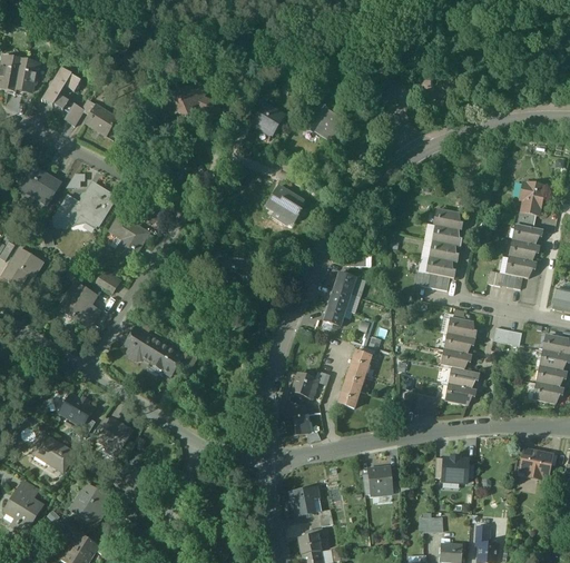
[(20,59),(7,57),(5,66),(0,65),(0,67),(0,85),(8,87),(9,87),(9,84),(16,86),(20,59)]
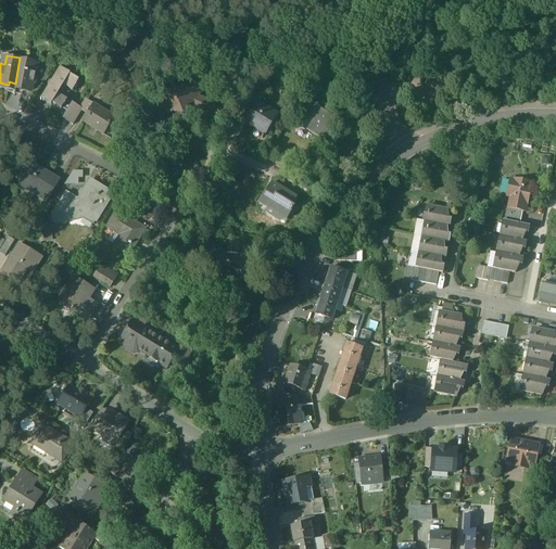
[(34,60),(20,58),(15,84),(22,85),(22,86),(23,86),(29,87),(32,79),(35,80),(36,71),(33,69),(34,60)]
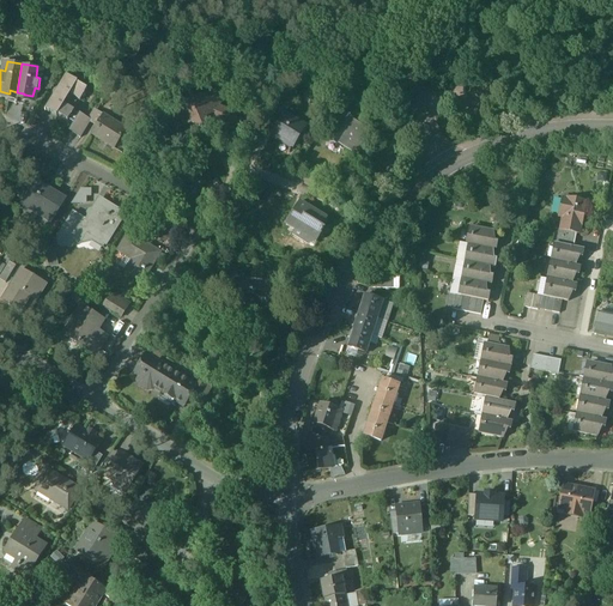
[(66,71),(44,107),(46,108),(46,107),(56,113),(58,111),(67,117),(68,116),(73,109),(74,107),(64,101),(70,91),(80,97),(83,94),(85,91),(84,91),(86,86),(77,80),(77,79),(67,73),(67,72),(66,71)]
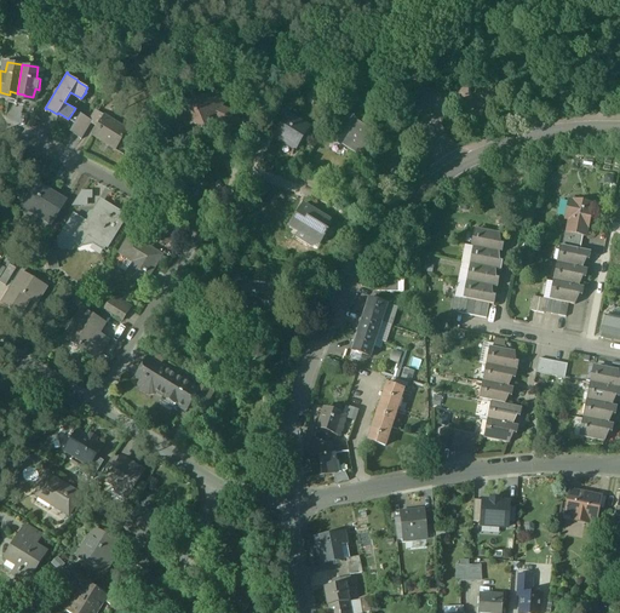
[(219,87),(212,91),(216,102),(220,103),(225,101),(219,87)]
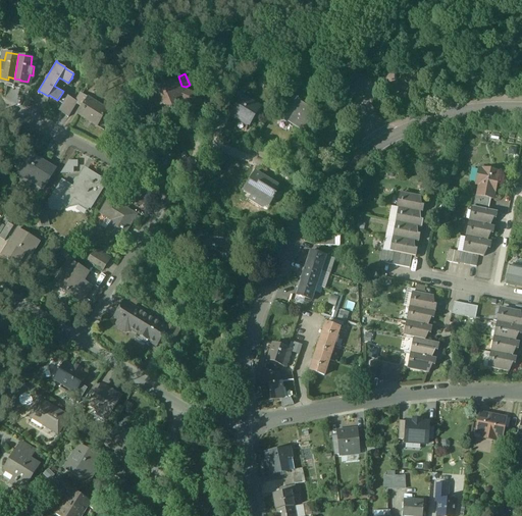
[(178,76),(167,82),(160,79),(158,85),(147,90),(151,100),(154,98),(156,103),(158,104),(162,102),(172,106),(175,97),(179,95),(180,98),(196,104),(198,98),(200,93),(186,87),(181,86),(178,76)]
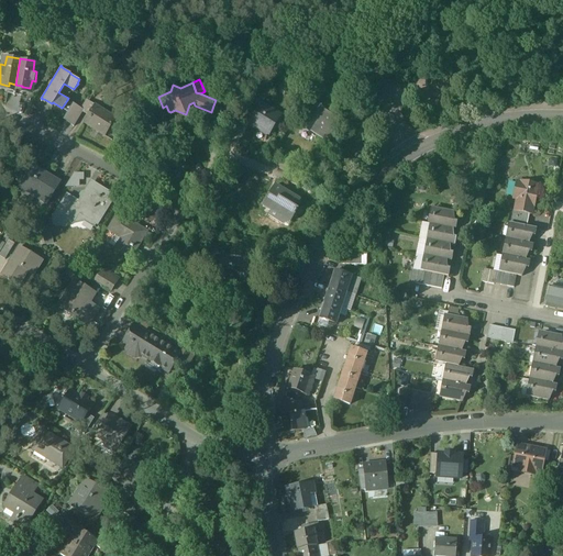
[(266,92),(256,86),(249,98),(258,104),(261,101),(266,92)]
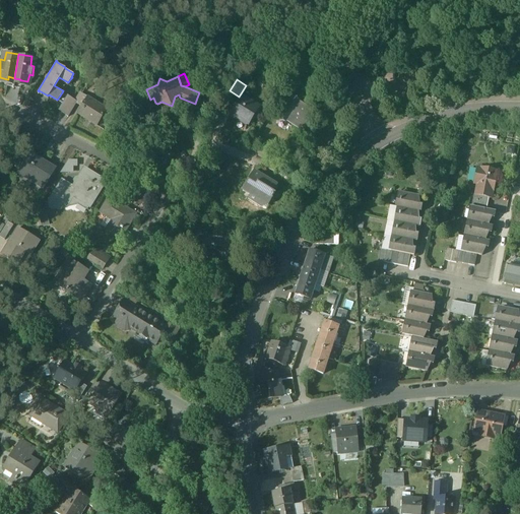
[(153,98),(150,100),(146,89),(143,90),(149,107),(157,104),(155,103),(153,98)]
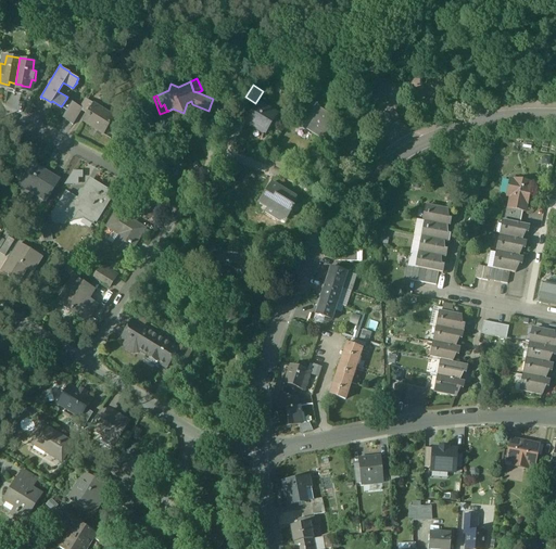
[(72,102),(66,99),(62,105),(67,109),(72,102)]
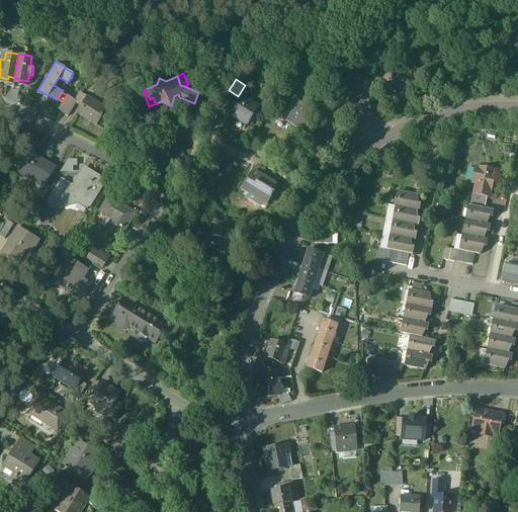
[(287,92),(275,111),(276,111),(274,114),(275,114),(276,112),(288,119),(286,121),(287,121),(289,119),(300,101),(301,100),(300,100),(300,99),(288,92),(287,92)]
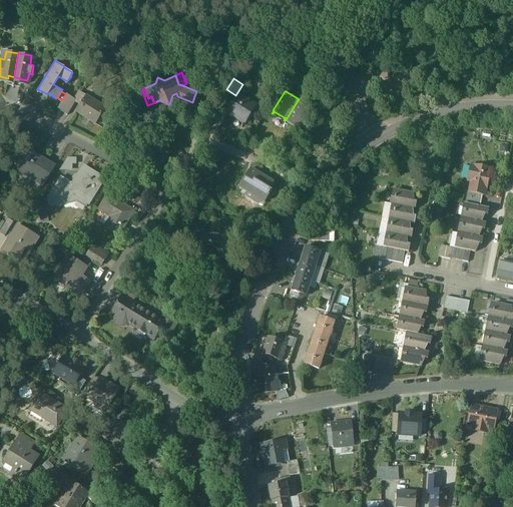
[(76,97),(67,92),(66,94),(62,100),(58,107),(67,112),(76,97)]
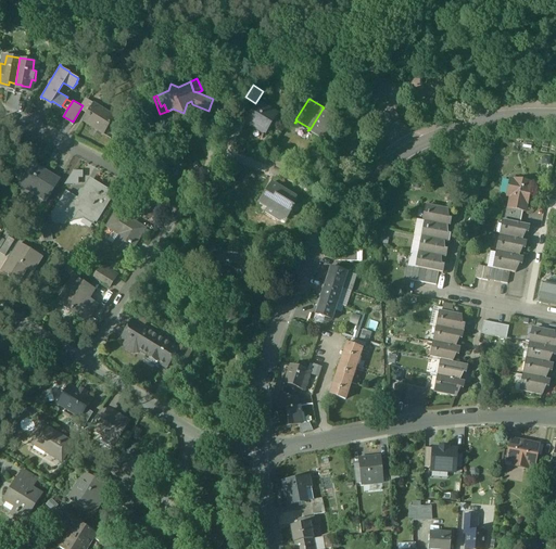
[(114,114),(92,100),(87,111),(89,112),(85,118),(104,131),(114,114)]
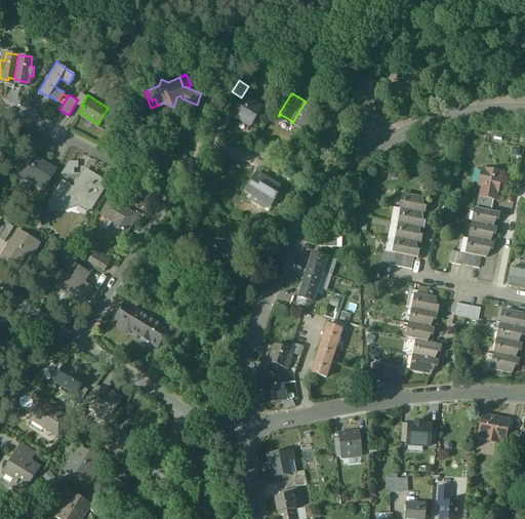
[(243,94),(241,97),(233,112),(250,123),(261,106),(243,94)]
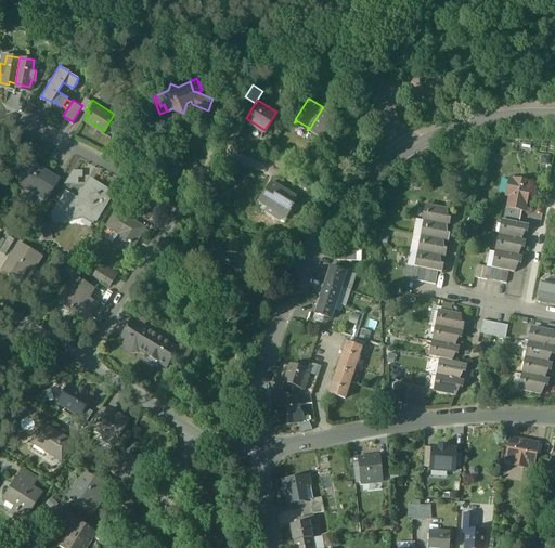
[(218,107),(210,104),(208,111),(205,118),(213,121),(218,107)]
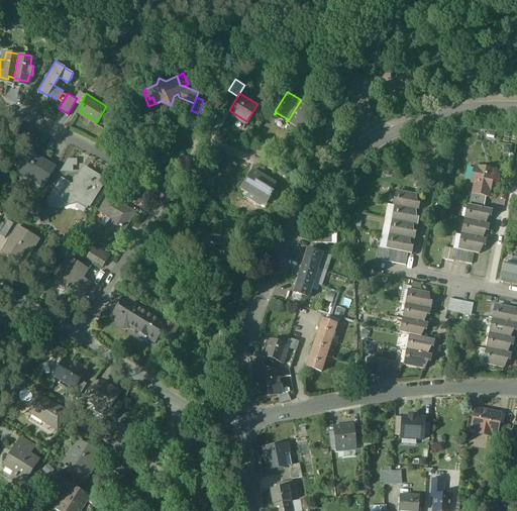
[(210,102),(203,100),(198,113),(205,116),(210,102)]
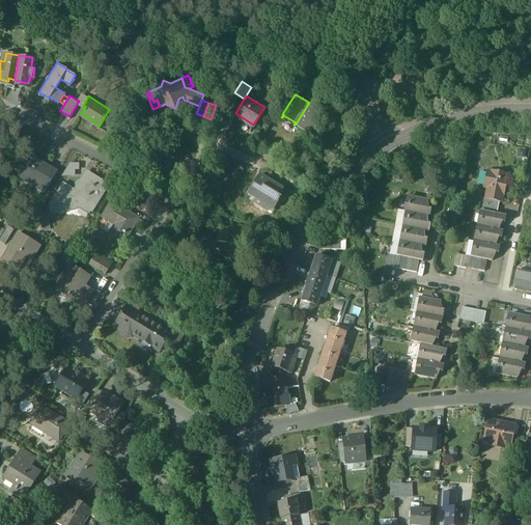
[(308,104),(297,122),(306,128),(312,117),(311,116),(315,109),(308,104)]
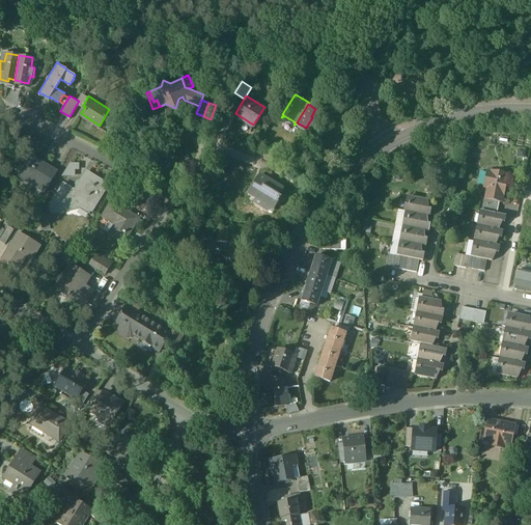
[(56,169),(31,154),(20,171),(32,178),(31,181),(44,189),(56,169)]
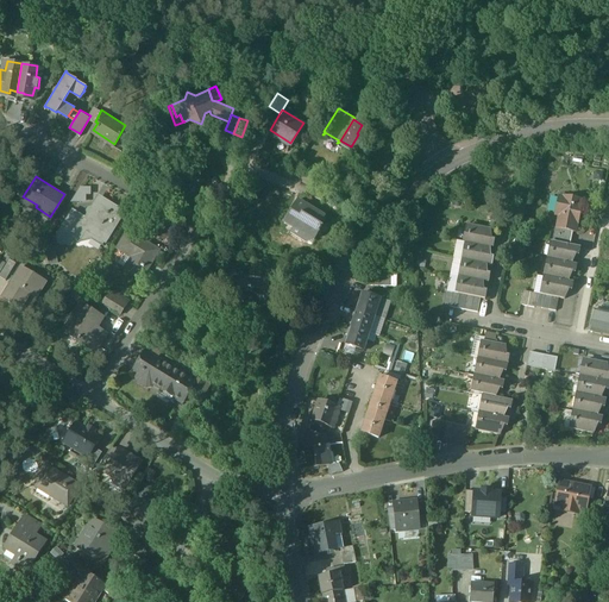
[(337,195),(308,183),(306,190),(334,202),(337,195)]
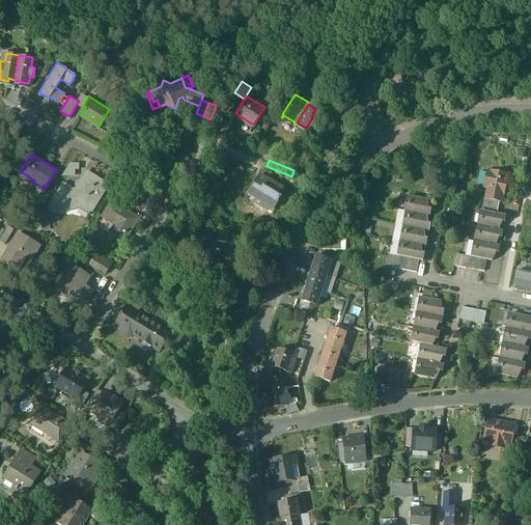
[(79,161),(70,161),(61,173),(75,174),(75,167),(79,167),(79,161)]
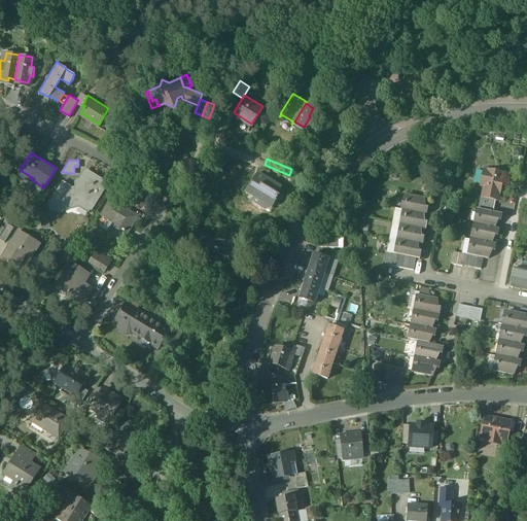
[(503,170),(487,167),(487,168),(483,167),(480,183),(484,183),(481,195),(495,198),(497,198),(498,190),(500,190),(503,174),(502,174),(503,170)]
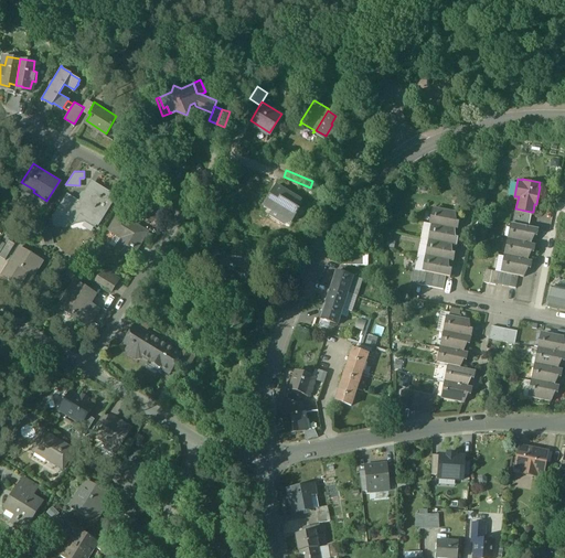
[(114,194),(92,181),(80,201),(67,193),(56,211),(70,218),(72,221),(80,210),(97,221),(114,194)]
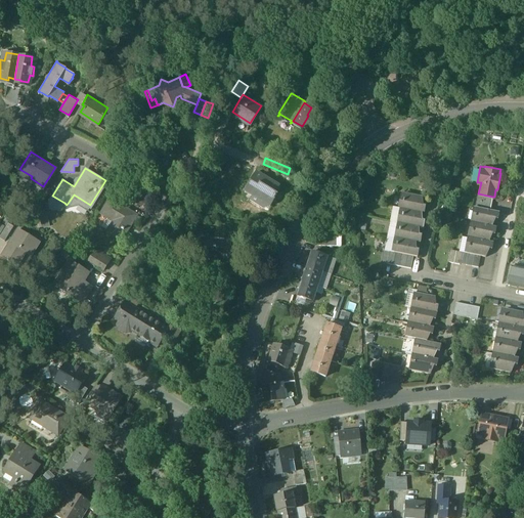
[(279,183),(256,169),(244,189),(251,193),(249,198),(261,205),(264,201),(270,198),(272,200),(277,192),(274,191),(279,183)]
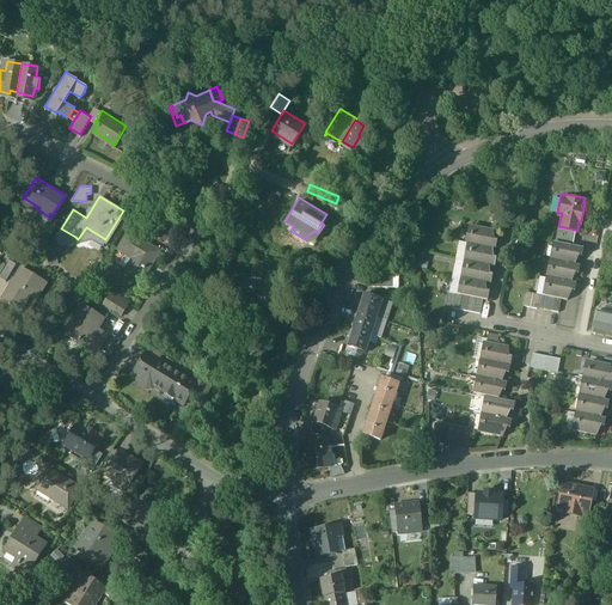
[(494,238),(493,228),(481,226),(481,224),(478,224),(477,225),(471,224),(467,240),(493,245),(495,245),(496,239),(494,238)]
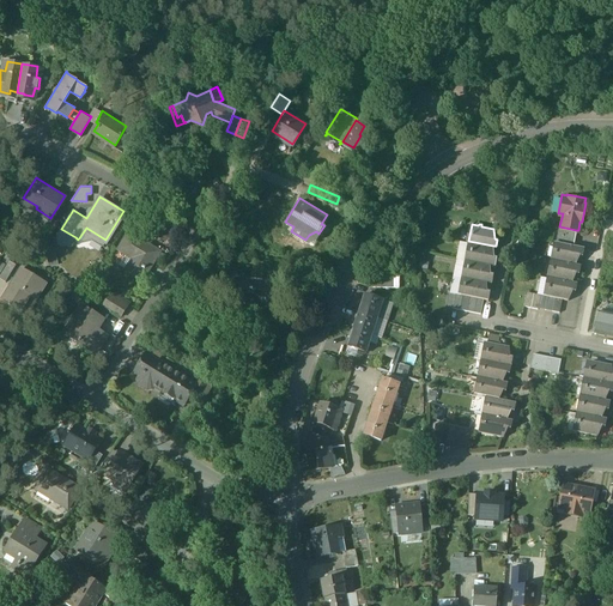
[(559,226),(554,225),(552,240),(557,241),(574,244),(576,230),(559,226)]
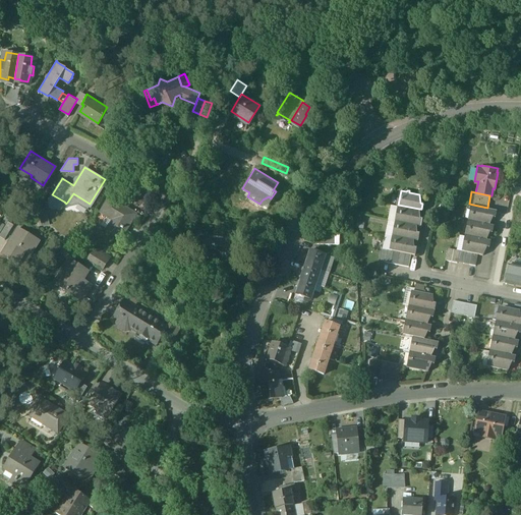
[(52,194),(49,201),(50,205),(52,207),(56,206),(59,207),(61,207),(64,202),(52,194)]
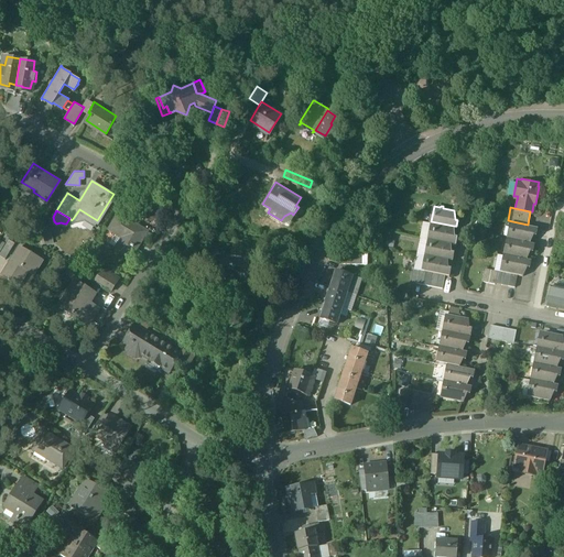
[(147,229),(119,211),(109,227),(125,237),(118,247),(131,255),(147,229)]
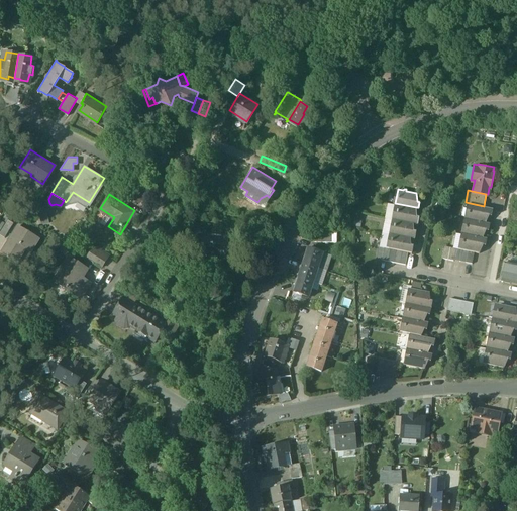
[(416,207),(398,203),(395,218),(413,221),(417,222),(419,215),(417,215),(416,207)]
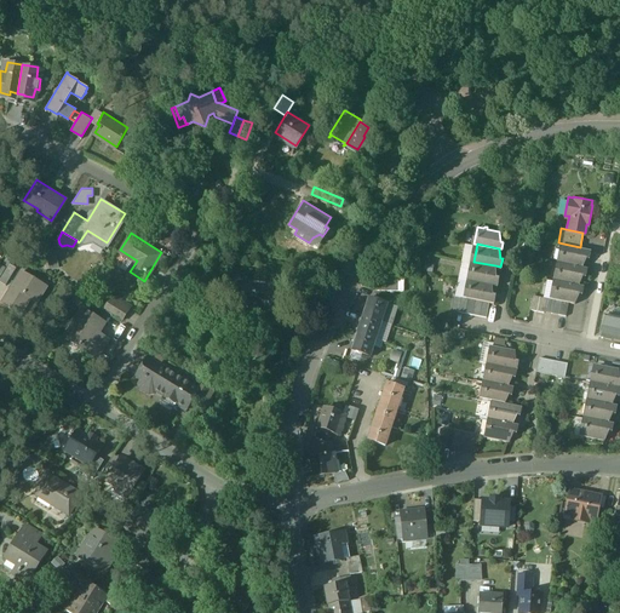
[(580,247),(563,244),(560,262),(581,265),(586,257),(589,258),(590,248),(580,247)]
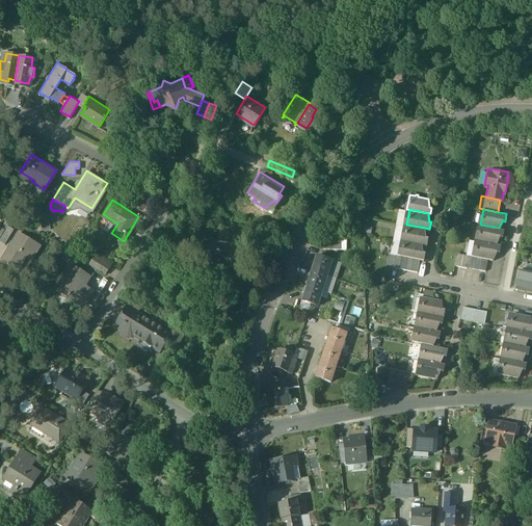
[(15,228),(7,224),(0,235),(0,239),(5,242),(15,228)]
